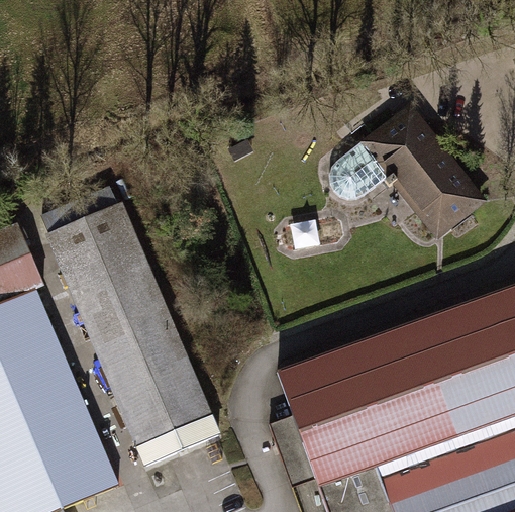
[(429,241),(484,200),(404,105),(353,145),(381,182),(429,241)]
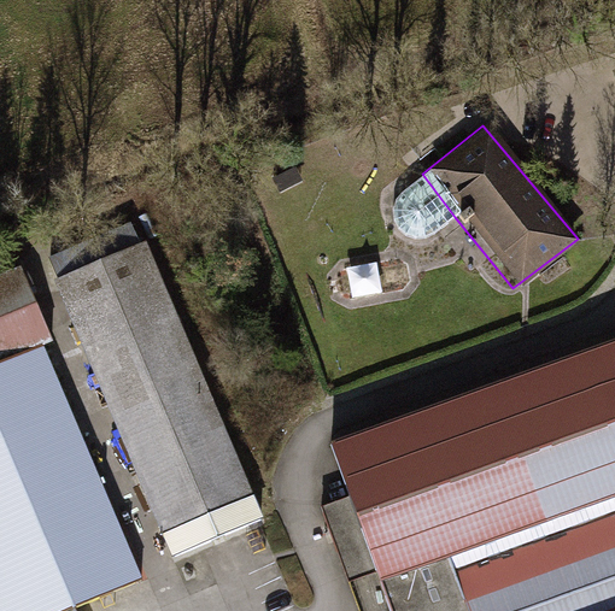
[(455,217),(422,174),(386,203),(384,227),(391,236),(398,241),(409,244),(421,242),(434,236),(455,217)]
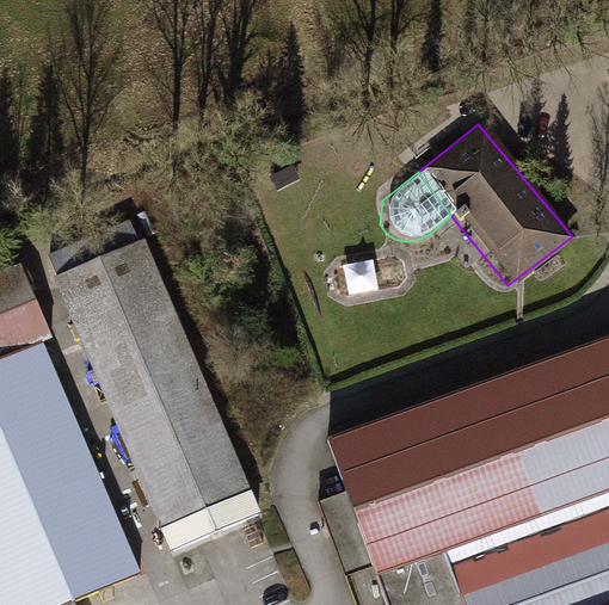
[(171,551),(265,512),(140,216),(45,255),(171,551)]
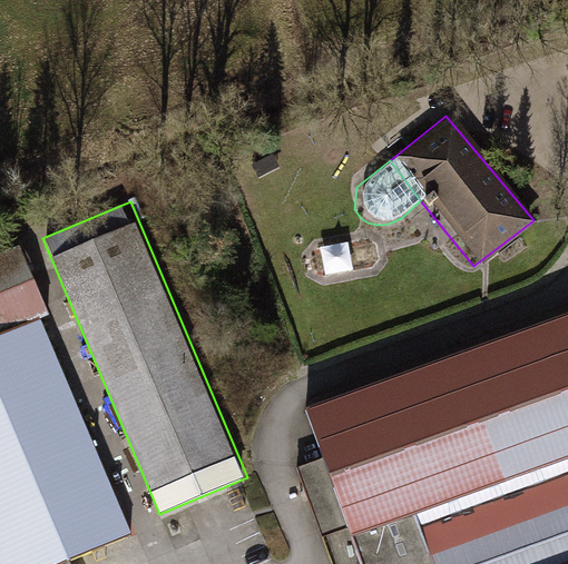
[(48,318),(20,248),(0,256),(0,561),(1,563),(75,563),(72,558),(130,535),(42,320),(48,318)]
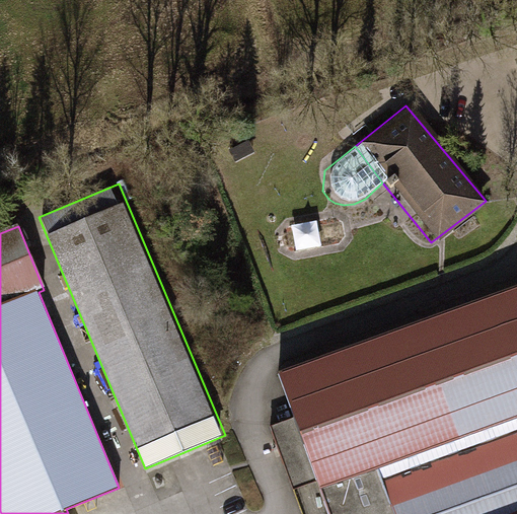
[(516,513),(516,287),(273,374),(322,513),(516,513)]
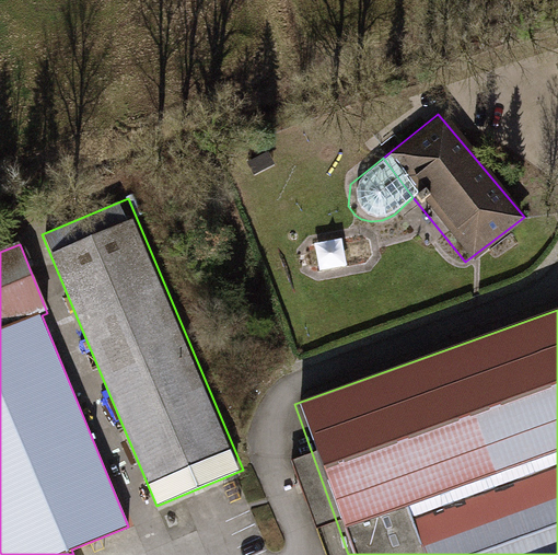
All buildings are outlined.
